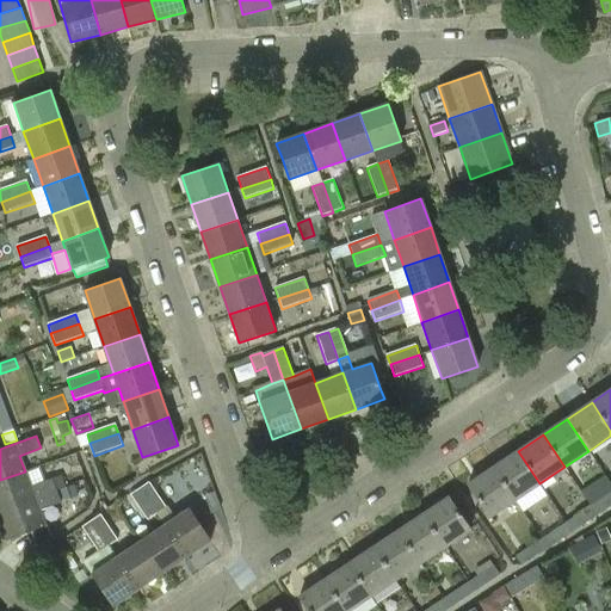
[(494,468),(516,500),(539,483),(518,451),(494,468)]
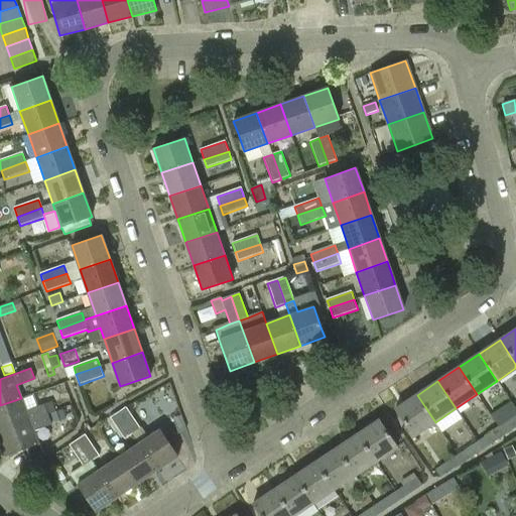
[(413,436),(435,422),(417,395),(395,409),(413,436)]
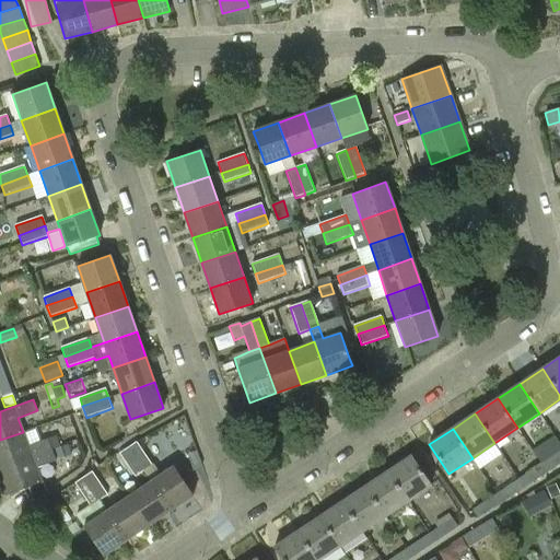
[(23,432),(0,440),(0,467),(50,450),(47,439),(27,445),(23,432)]
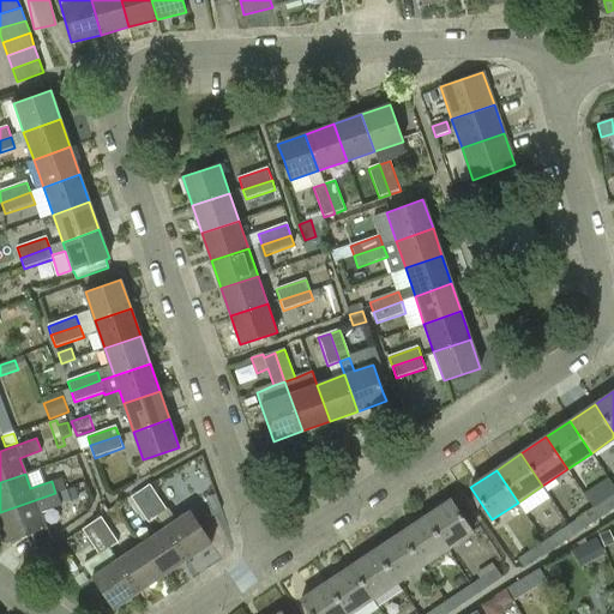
[(613,483),(609,477),(584,492),(591,505),(613,492),(613,483)]
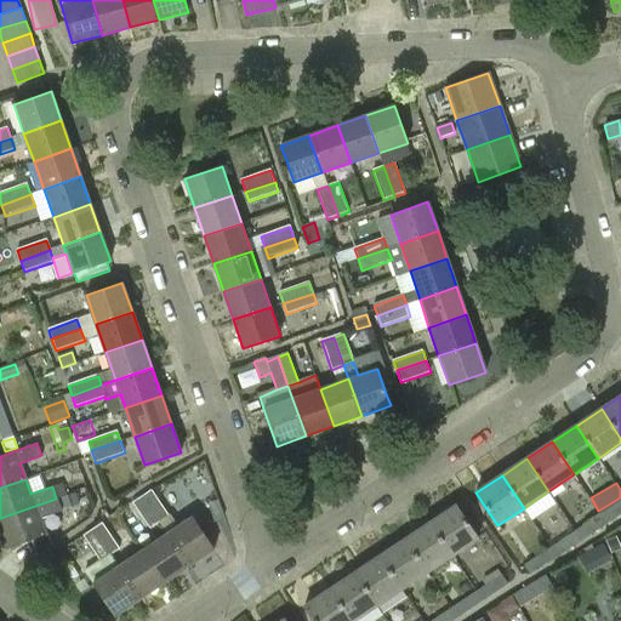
[(152,490),(142,497),(159,522),(169,516),(152,490)]
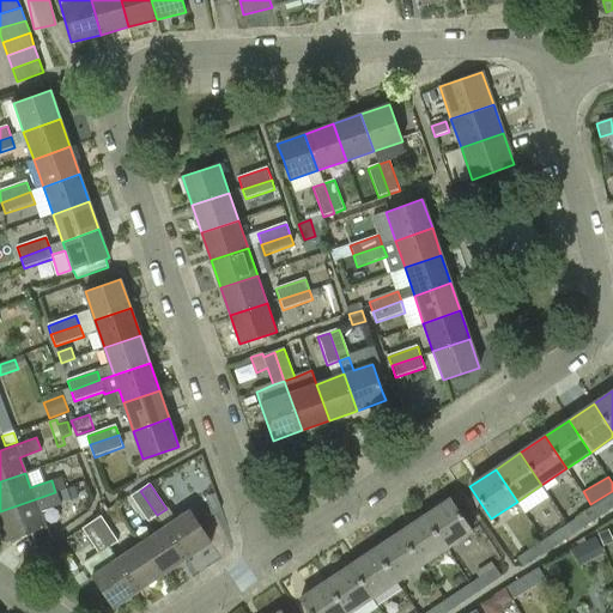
[(147,521),(157,515),(140,491),(132,497),(147,521)]
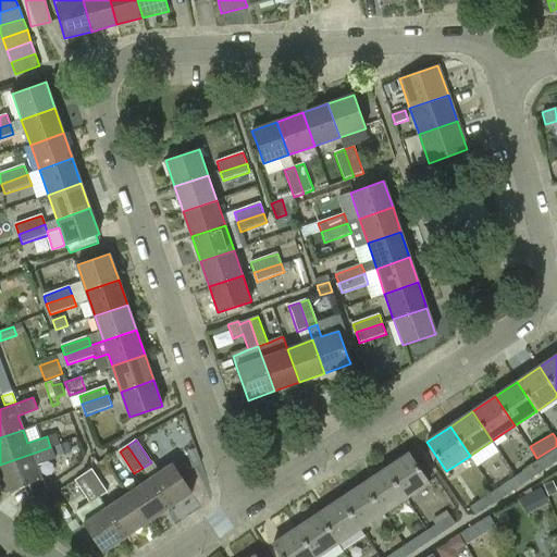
[(54,458),(50,447),(0,465),(0,473),(7,492),(40,480),(35,465),(54,458)]
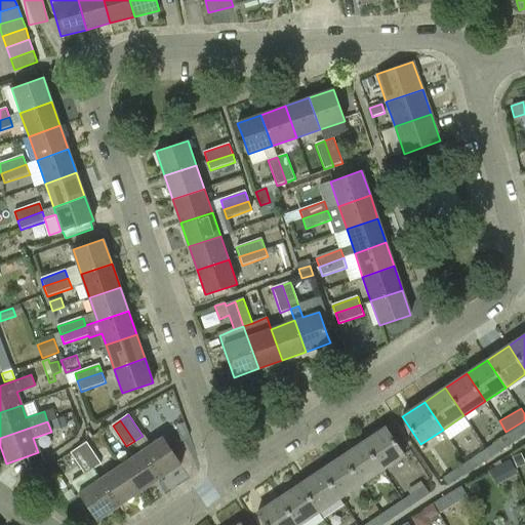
[(524,422),(507,435),(513,443),(524,435),(524,422)]
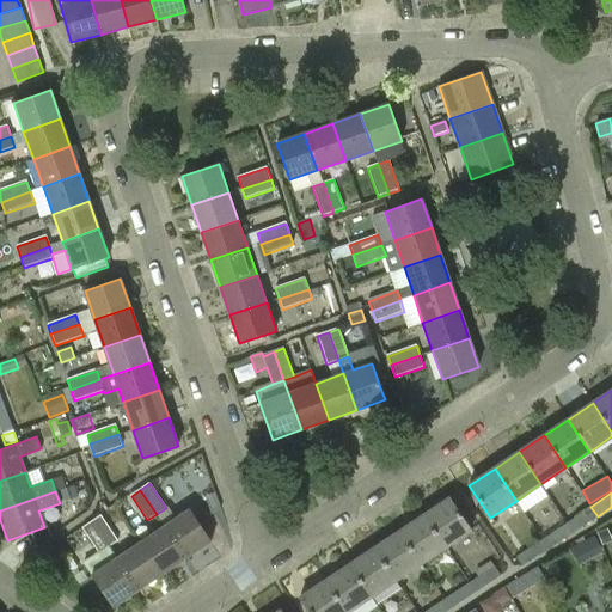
[(448,499),(423,515),(445,549),(470,532),(448,499)]
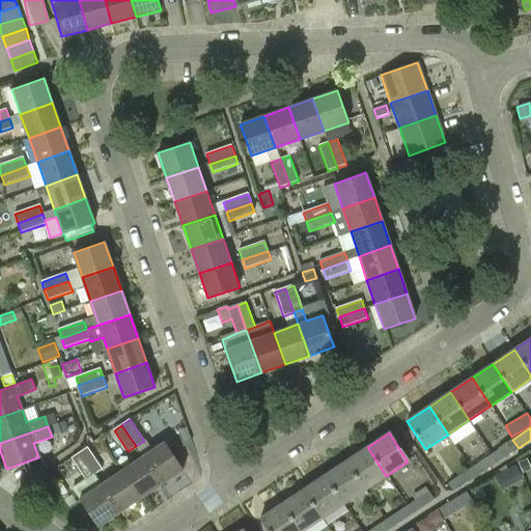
[(492,454),(498,463),(519,448),(512,440),(492,454)]
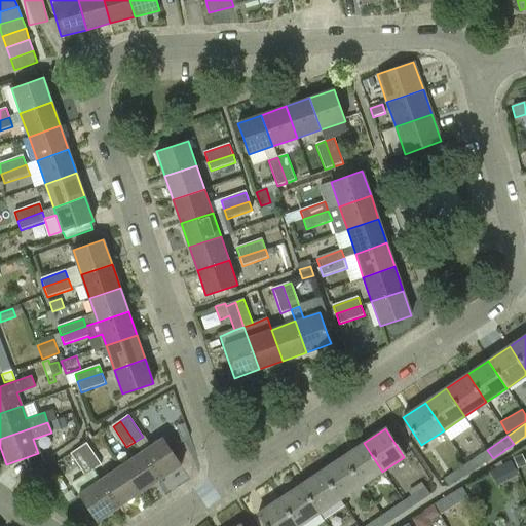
[(163,438),(142,452),(160,480),(182,465),(163,438)]
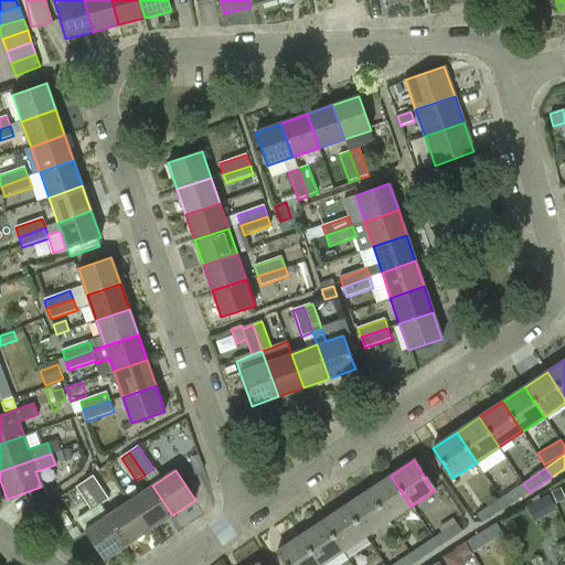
[(411,507),(391,476),(368,491),(387,521),(411,507)]
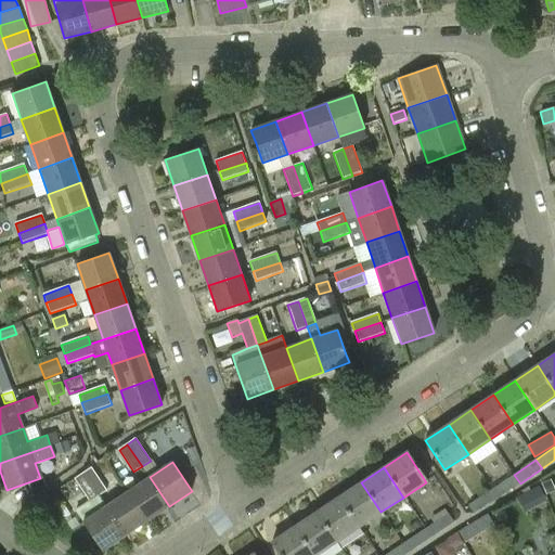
[(92,468),(84,474),(99,497),(107,491),(92,468)]
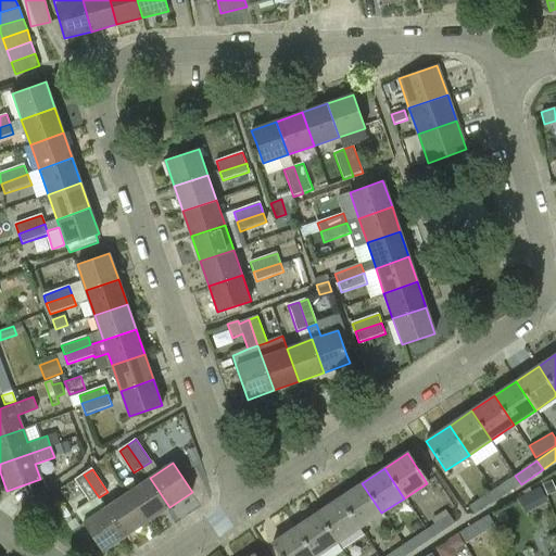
[(90,504),(99,497),(84,475),(75,480),(90,504)]
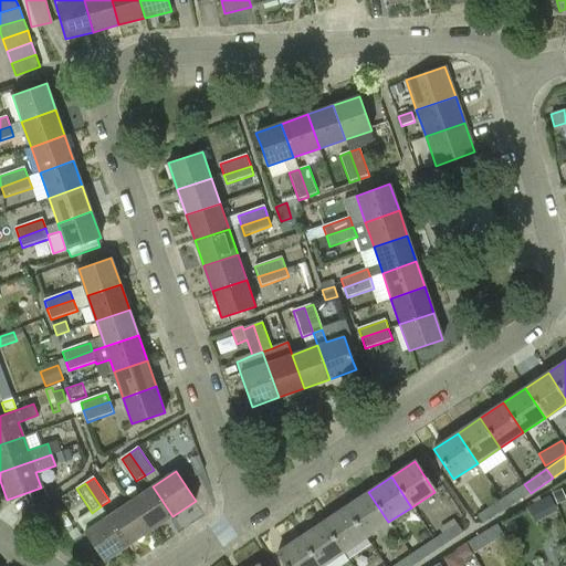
[(501,499),(507,509),(531,493),(524,484),(501,499)]
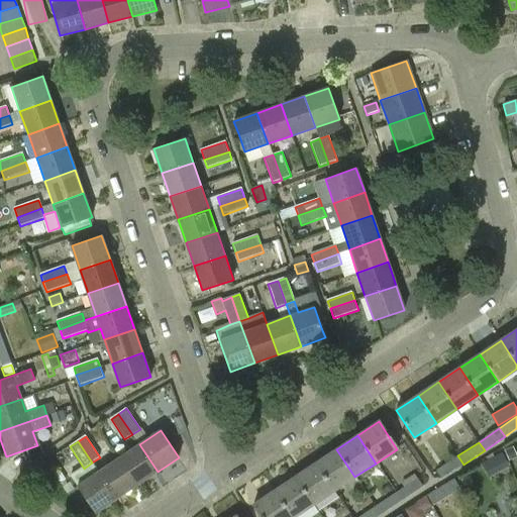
[(118,458),(136,485),(158,472),(139,444),(118,458)]
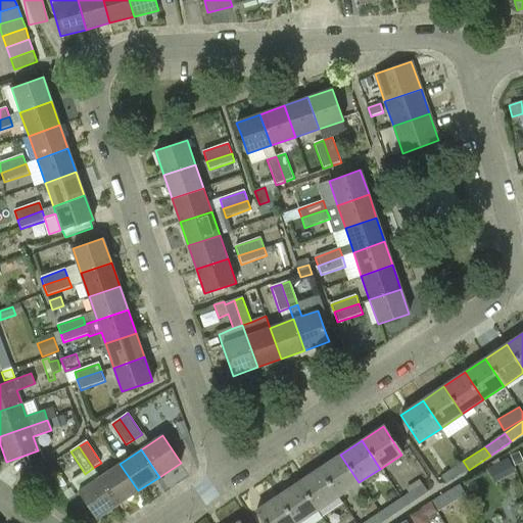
[(359,482),(340,455),(320,469),(338,496),(359,482)]
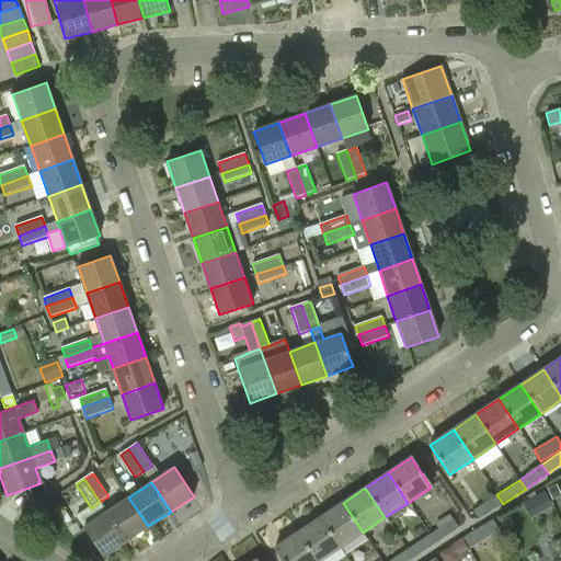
[(556,488),(548,490),(551,501),(559,497),(556,488)]
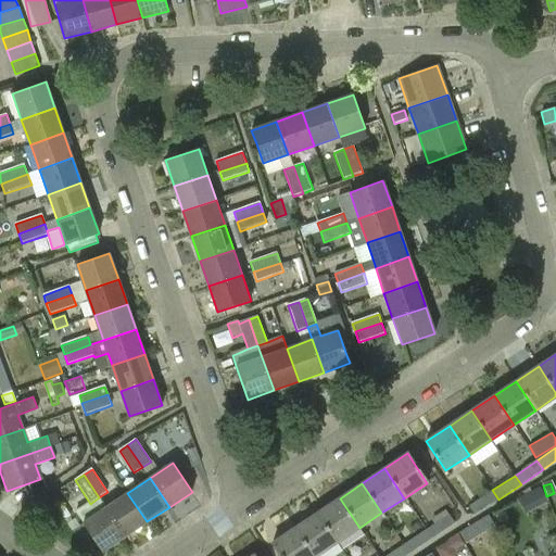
[(538,489),(527,494),(533,507),(544,502),(538,489)]
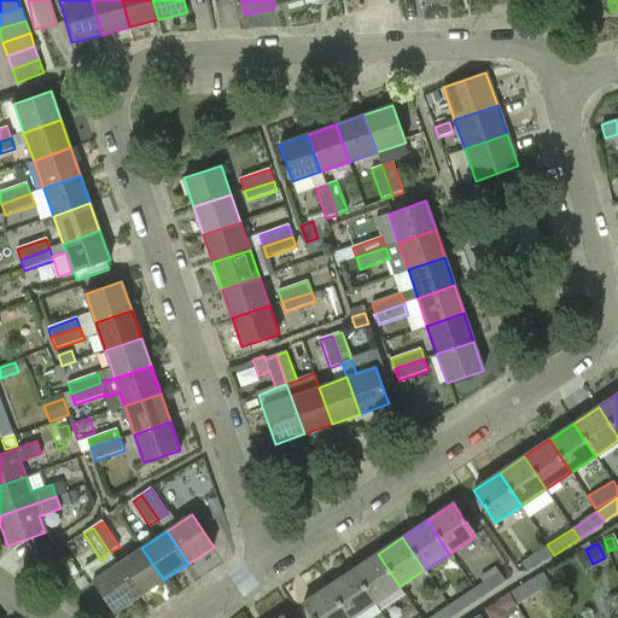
[(529,572),(554,555),(547,544),(522,563),(529,572)]
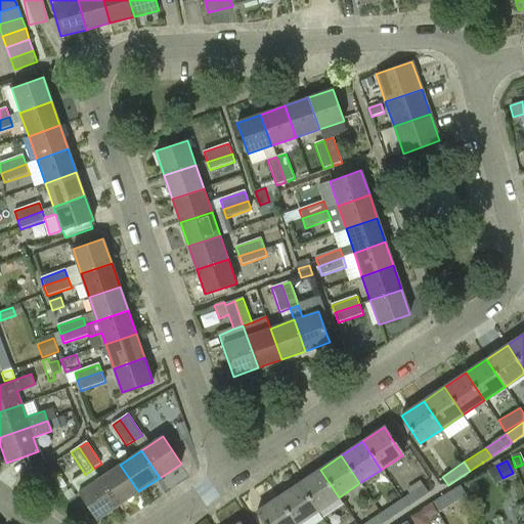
[(99,478),(118,506),(138,491),(120,465),(99,478)]
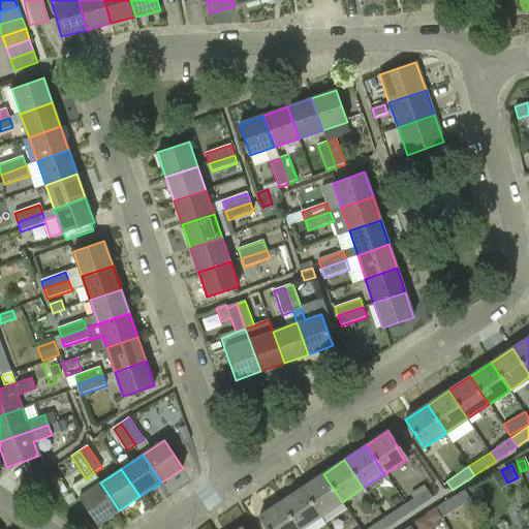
[(342,502),(323,474),(302,488),(320,517),(342,502)]
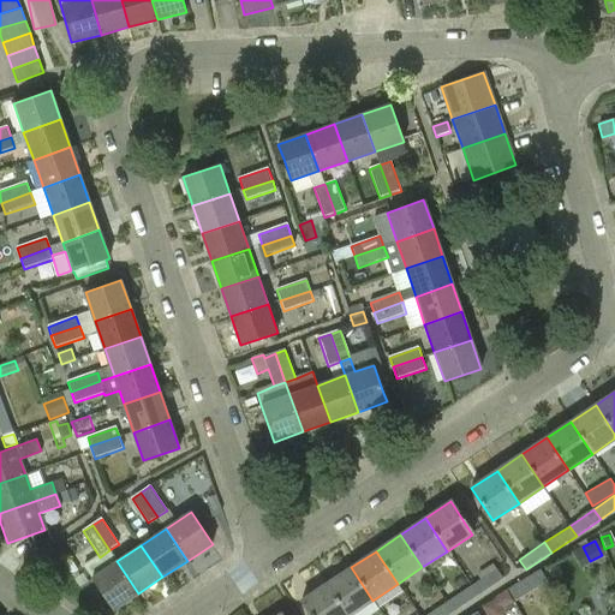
[(91,579),(113,610),(138,593),(117,561),(91,579)]
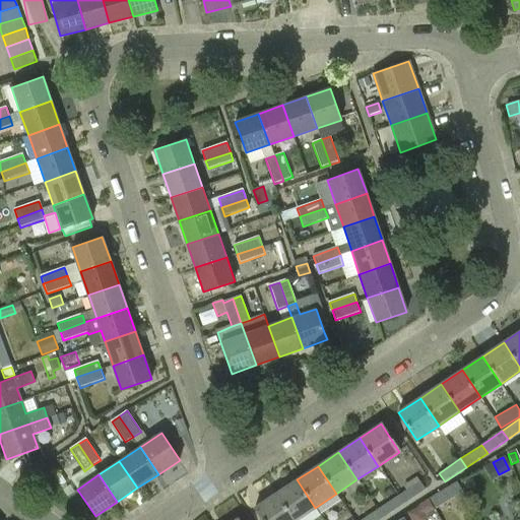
[(276,494),(294,519),(296,519),(315,508),(297,479),(276,494)]
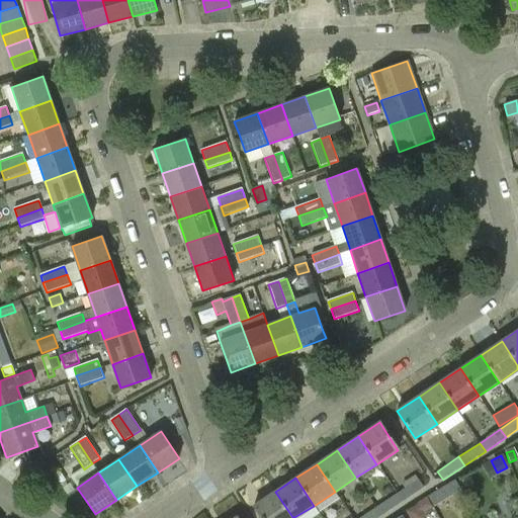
[(418,480),(397,494),(403,502),(424,489),(418,480)]
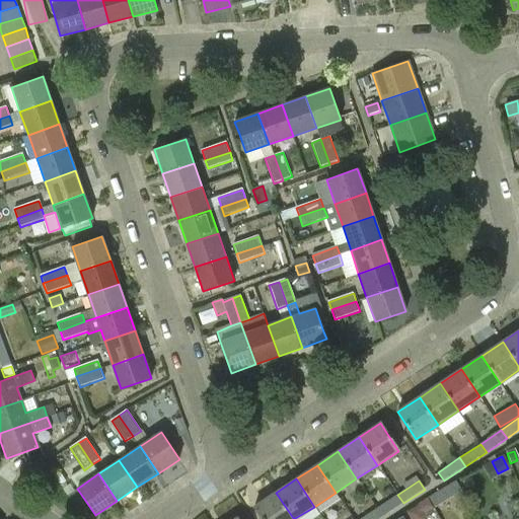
[(429,498),(435,508),(462,492),(456,480),(429,498)]
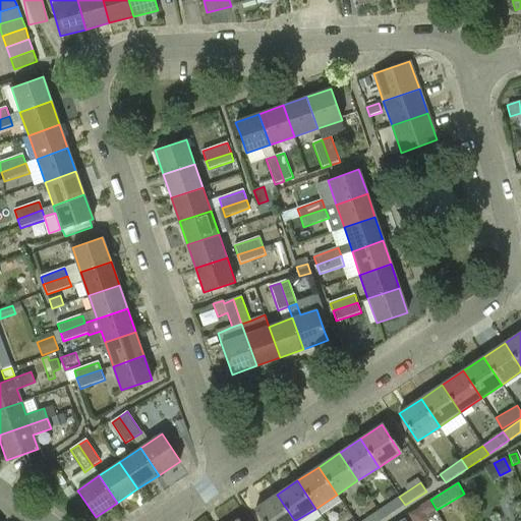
[(263,520),(294,520),(277,495),(255,509),(263,520)]
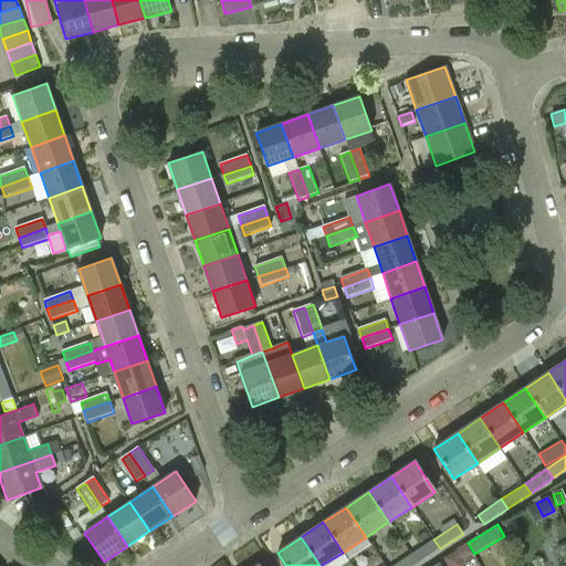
[(410,556),(417,564),(440,548),(433,540),(410,556)]
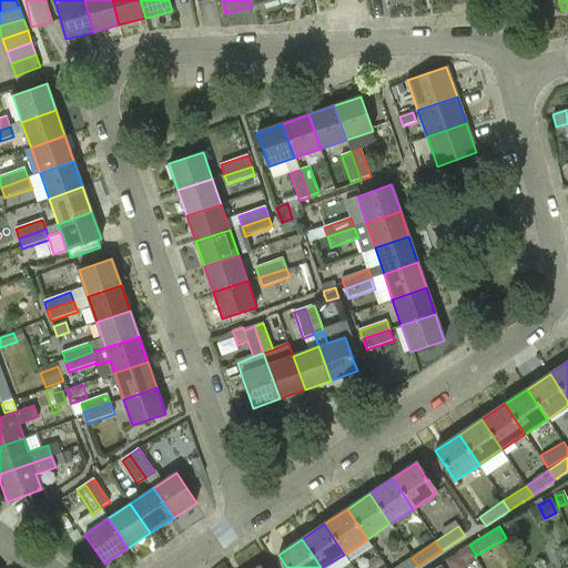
[(465,567),(457,554),(444,561),(447,567),(465,567)]
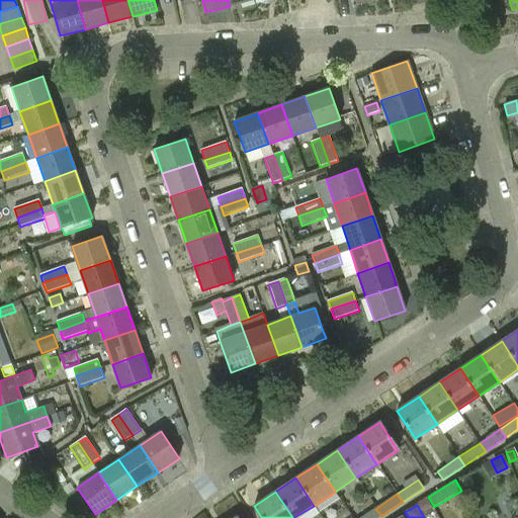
[(360,517),(378,517),(381,516),(375,509),(360,517)]
